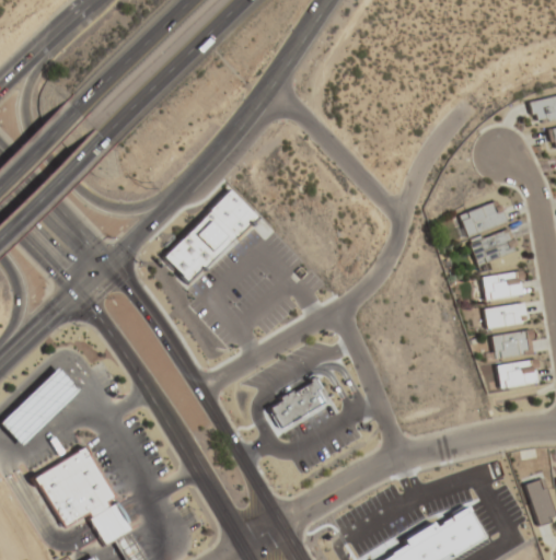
[(555,95),(530,102),(535,125),(555,119),(555,95)]
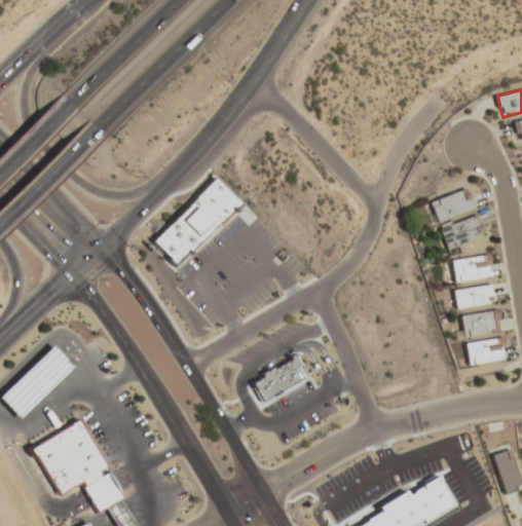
[(477,210),(470,189),(430,201),(436,222),(477,210)]
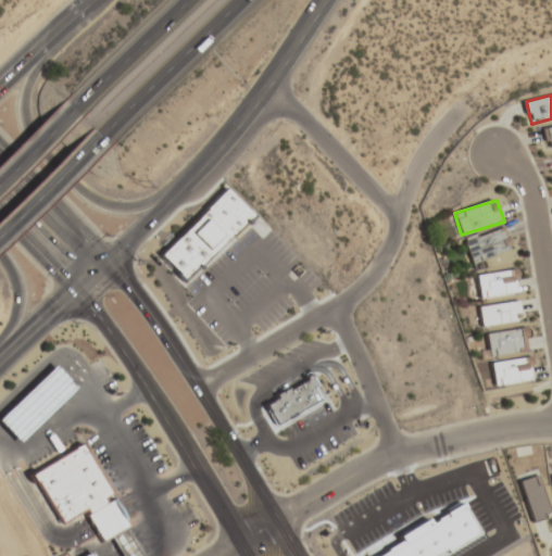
[(514,250),(505,228),(467,242),(475,264),(514,250)]
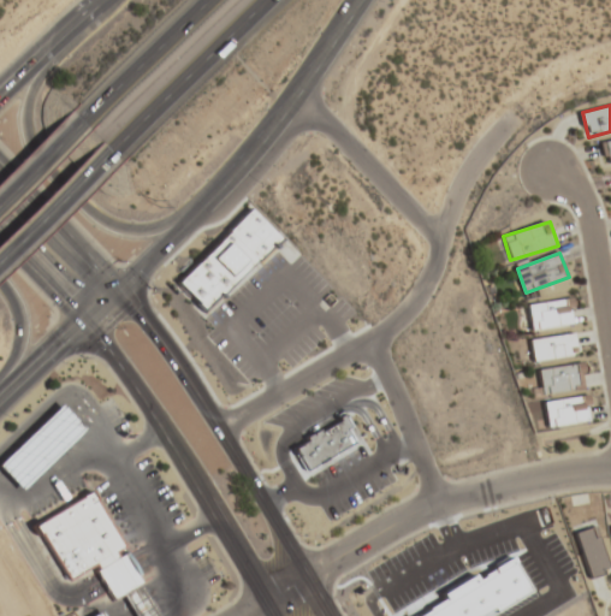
[(574,300),(525,306),(527,320),(531,319),(532,331),(577,325),(574,300)]
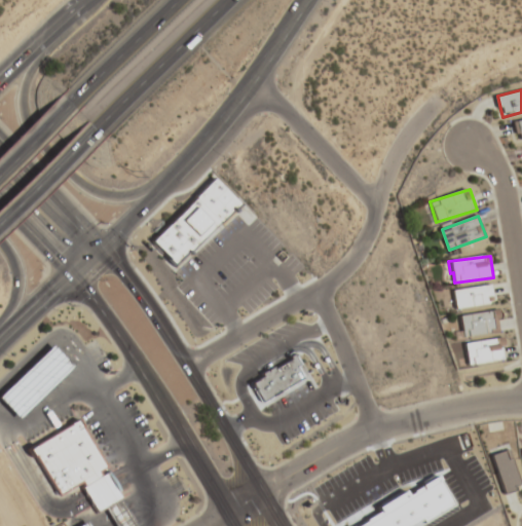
[(495,303),(493,285),(455,290),(458,308),(495,303)]
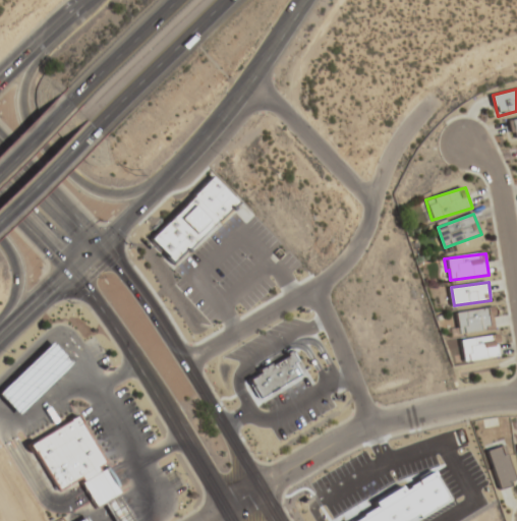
[(496,331),(496,310),(458,310),(458,331),(496,331)]
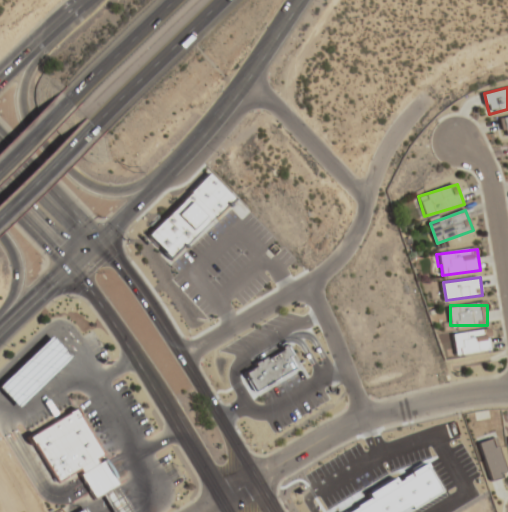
[(493,351),(491,330),(455,333),(457,354),(493,351)]
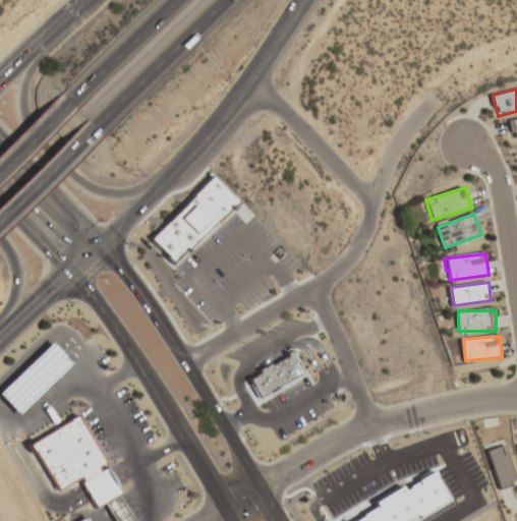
[(57,342),(79,364),(23,419),(2,397),(57,342)]
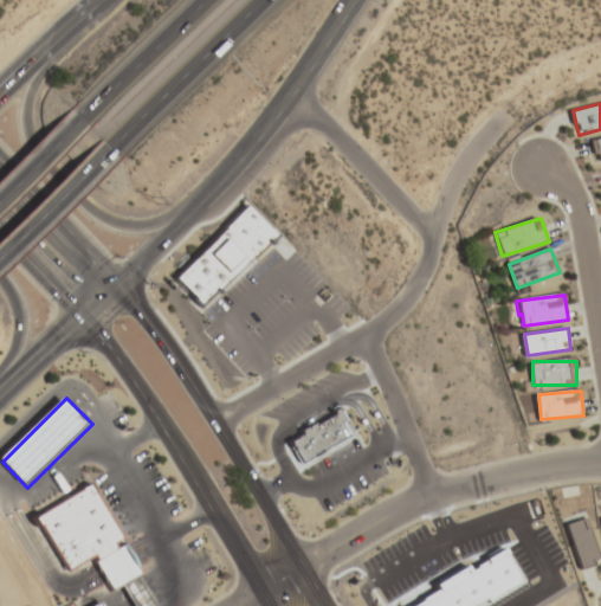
[(166,605),(95,482),(38,515),(71,573),(98,556),(117,591),(127,585),(139,605),(166,605)]
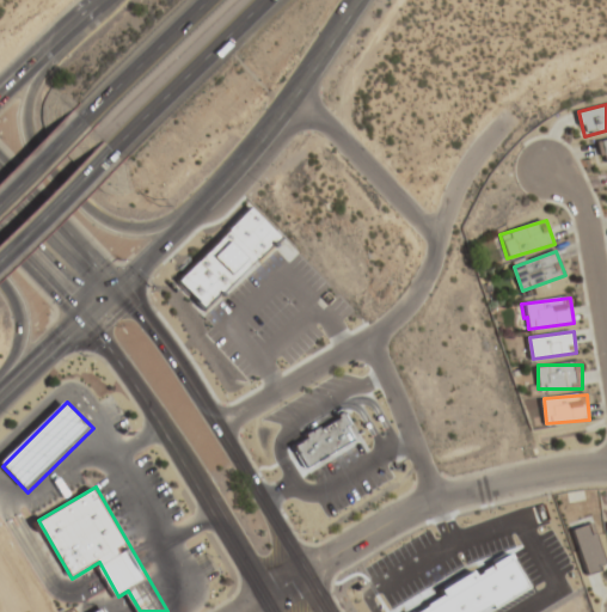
[(588,575),(606,570),(606,557),(595,522),(574,528),(588,575)]
